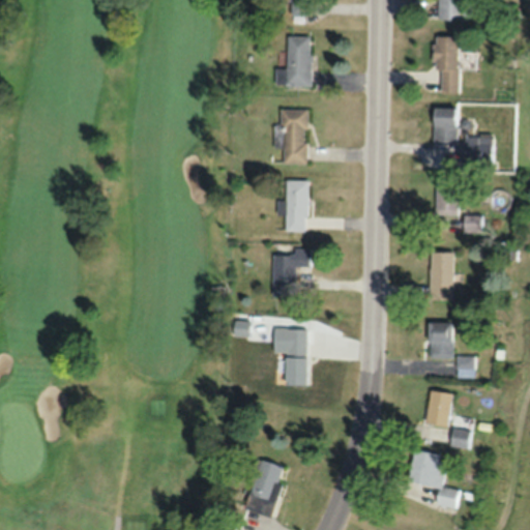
[(290,0),(291,17),(313,17),(312,0),(290,0)]
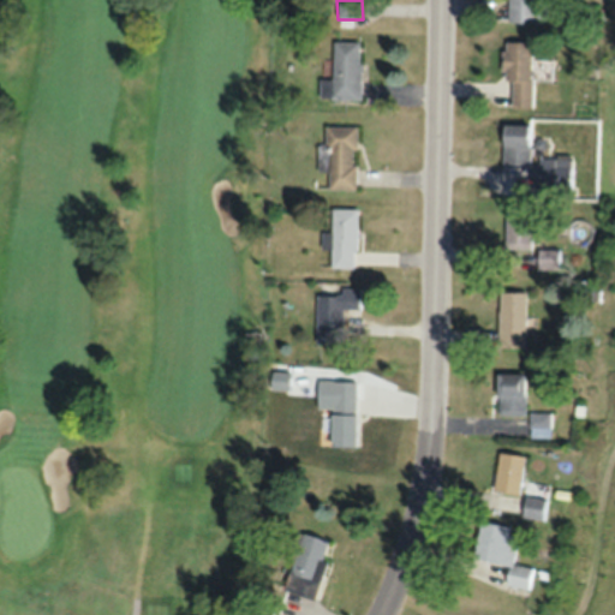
[(547,23),(547,0),(509,0),(509,22),(547,23)]
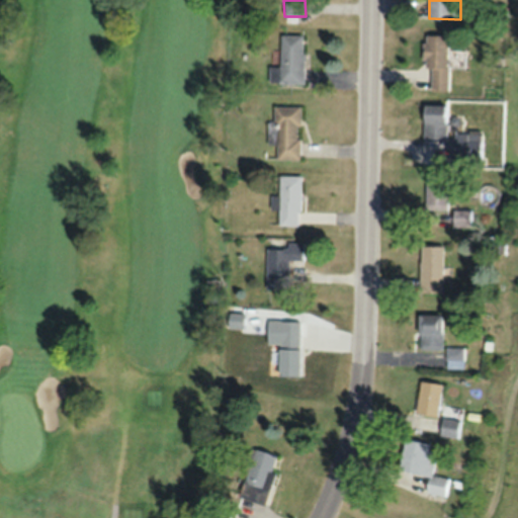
[(270,82),(305,82),(305,34),(281,34),(281,67),(270,67),(270,82)]
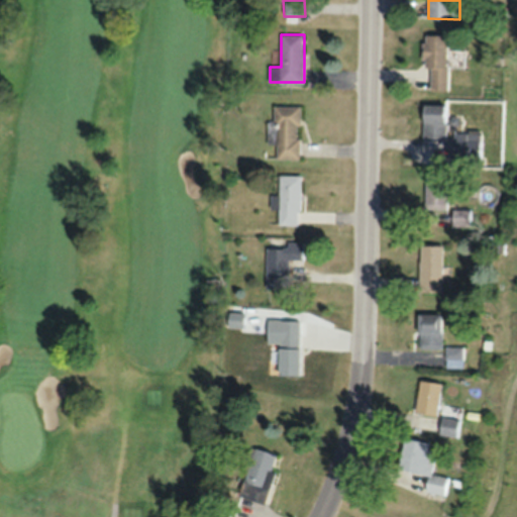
[(447,34),(425,34),(426,90),(447,90),(447,34)]
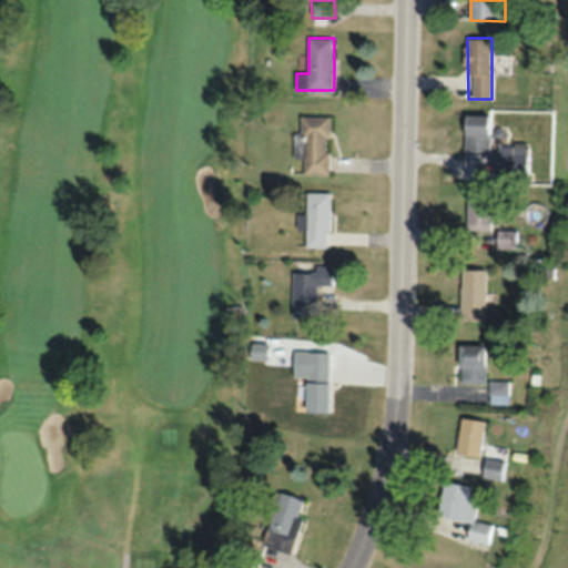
[(489,150),(489,113),(464,113),(464,150),(489,150)]
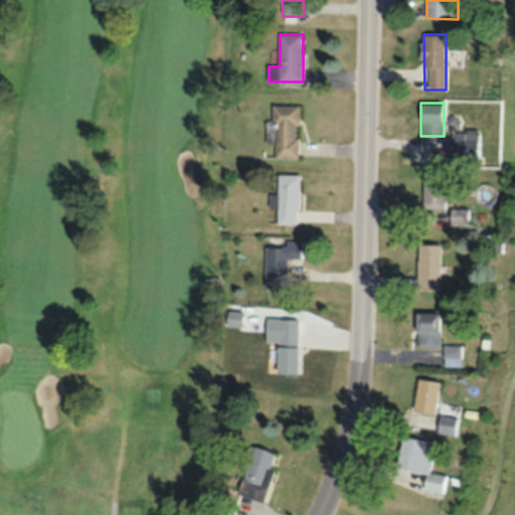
[(300,105),(275,105),(275,158),(300,158),(300,105)]
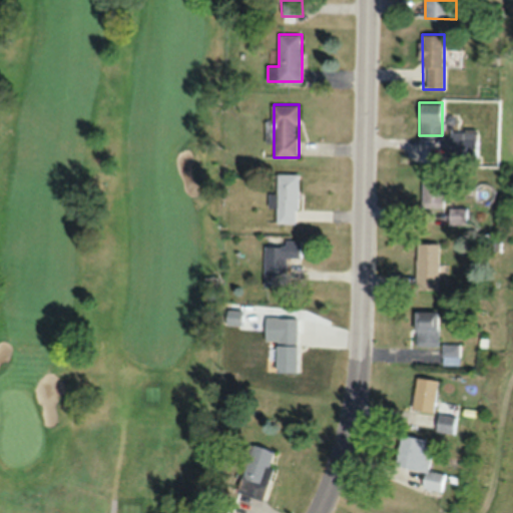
[(447,159),(477,159),(477,130),(447,130),(447,159)]
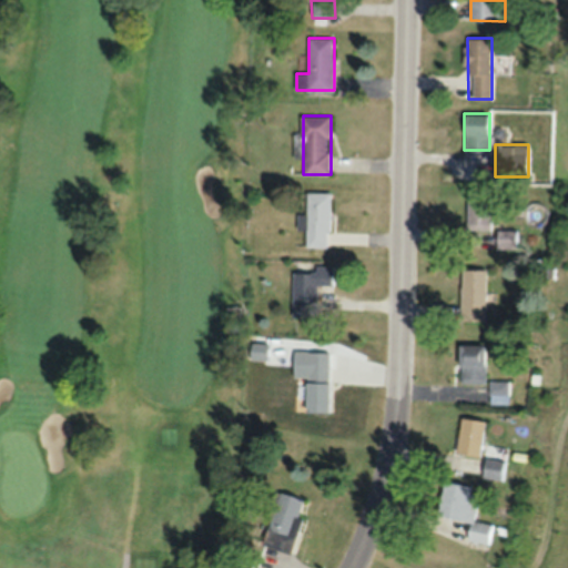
[(467,190),(467,229),(492,229),(492,190),(467,190)]
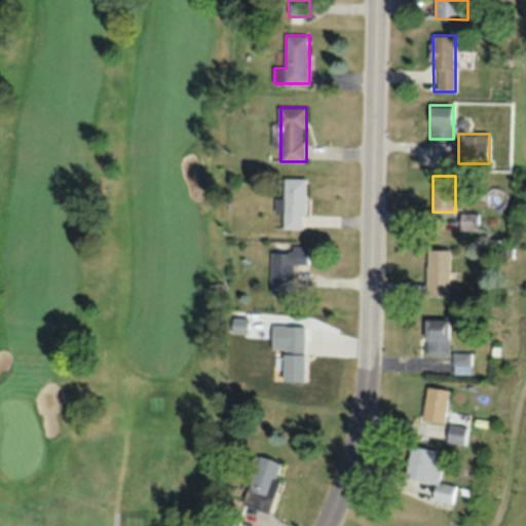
[(284,213),(284,229),(306,229),(306,178),(285,178),(285,199),(277,199),(277,213),(284,213)]
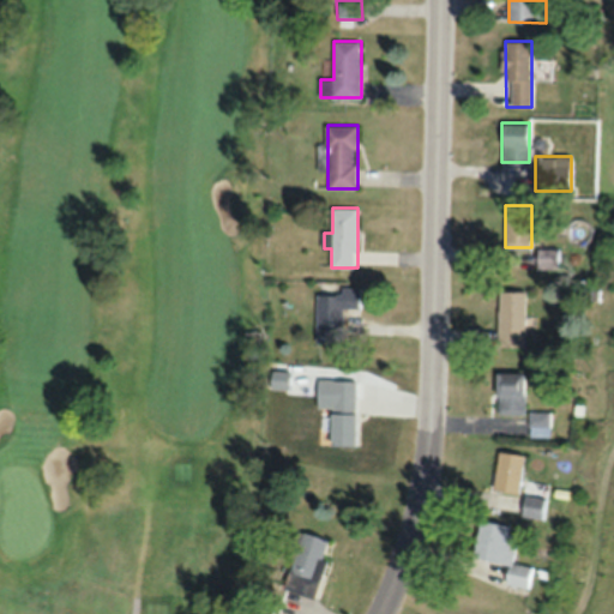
[(537,268),(558,268),(558,248),(537,248),(537,268)]
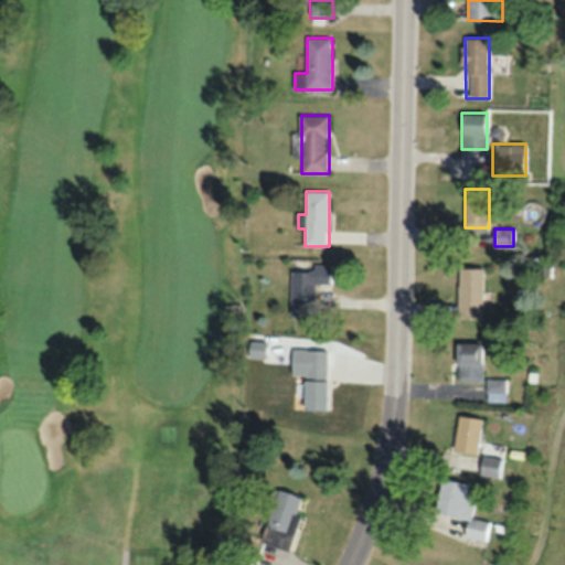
[(317,284),(332,284),(332,267),(291,267),(291,316),(317,316),(317,284)]
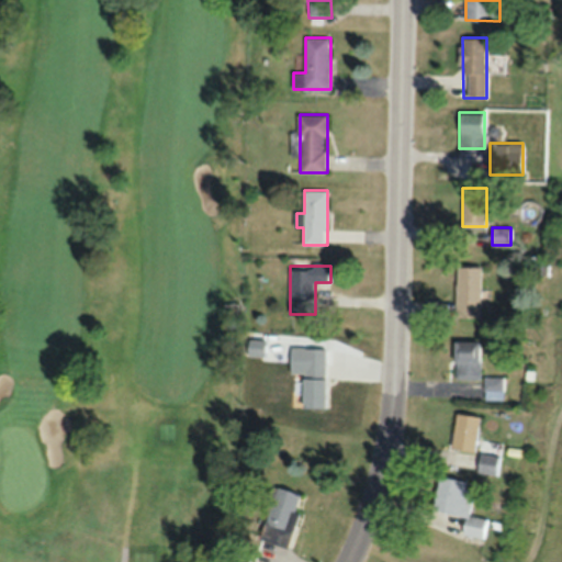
[(481,317),(481,267),(457,267),(457,317),(481,317)]
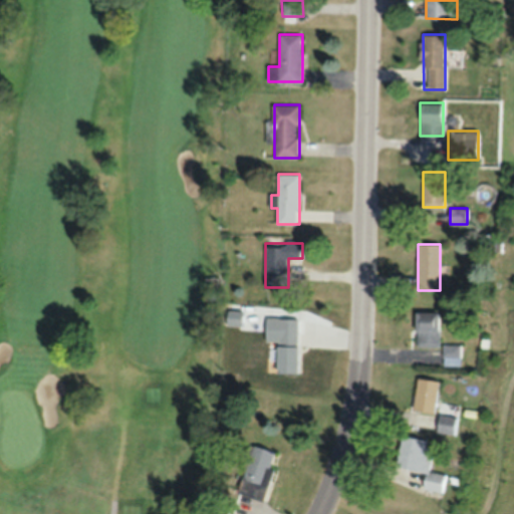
[(439,346),(439,311),(415,311),(415,346),(439,346)]
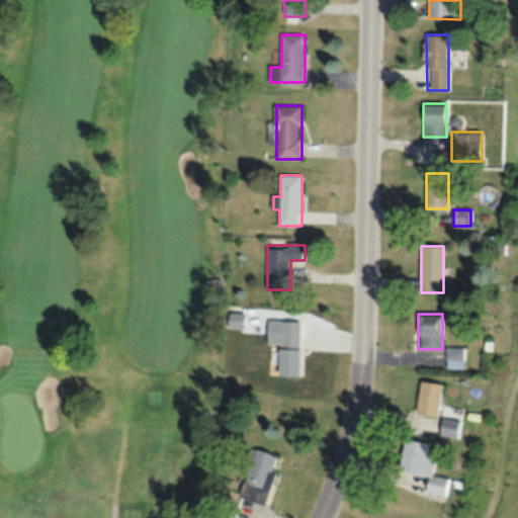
[(279,374),(299,374),(299,333),(279,333),(279,374)]
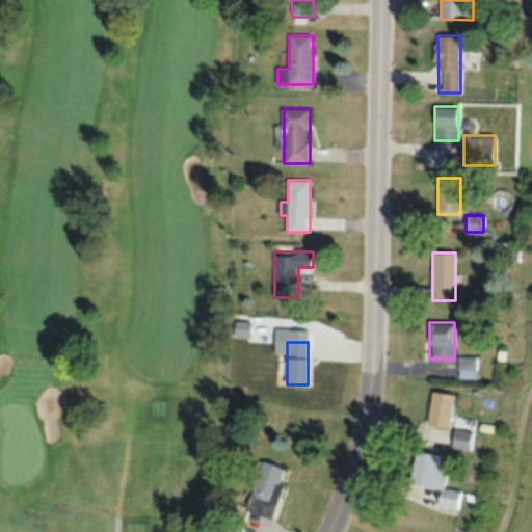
[(475,373),(475,357),(460,357),(460,373),(475,373)]
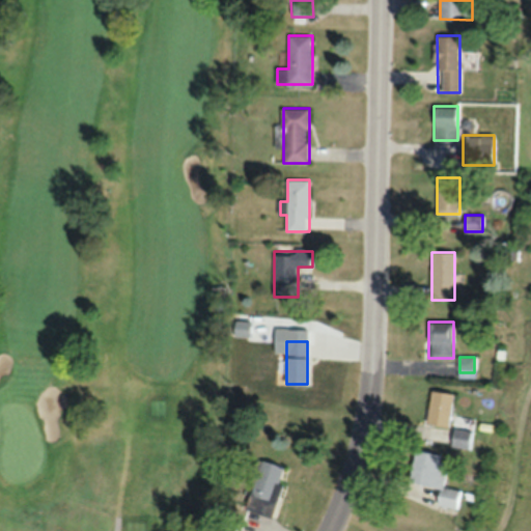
[(448,427),(452,392),(429,390),(426,425),(448,427)]
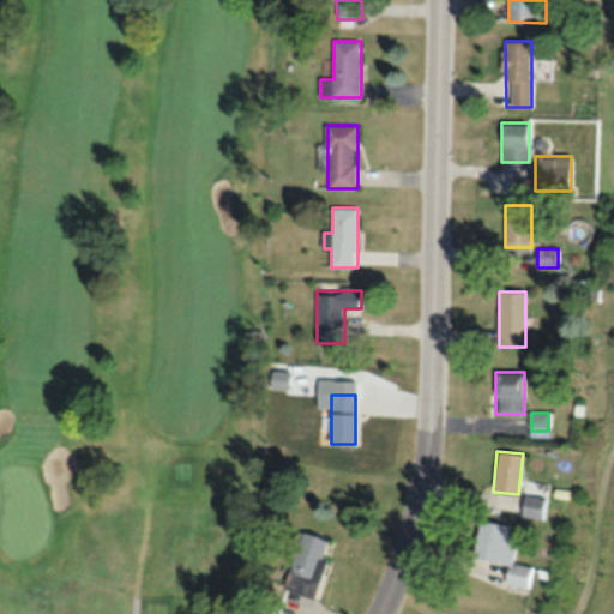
[(522,516),(542,518),(545,498),(524,495),(522,516)]
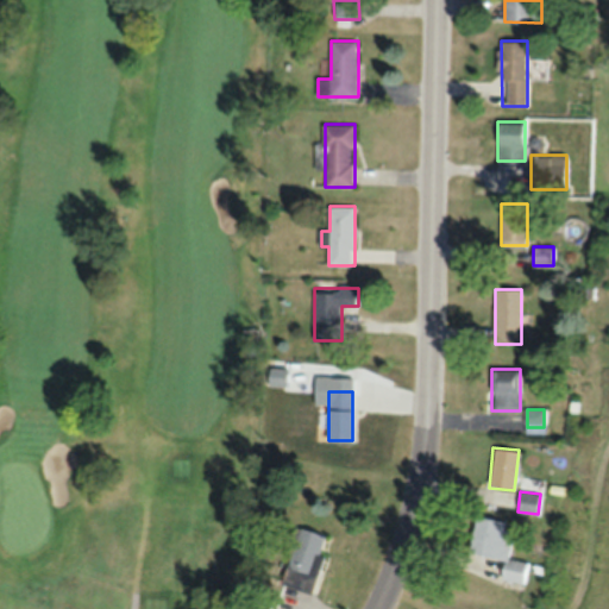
[(468,554),(503,560),(500,578),(523,582),(527,562),(508,558),(513,532),(502,531),(503,521),(475,516),(468,554)]
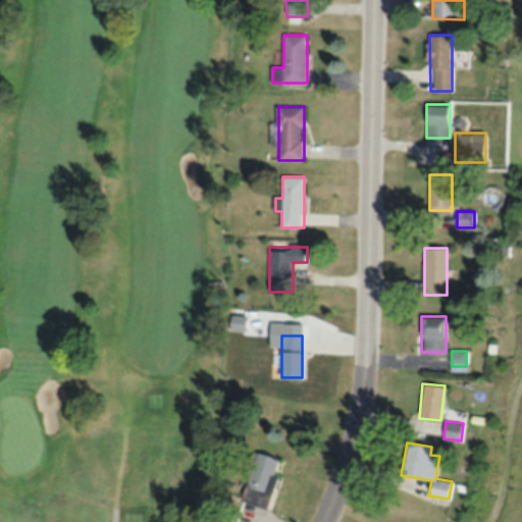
[(268,501),(280,460),(255,451),(242,491),(268,501)]
